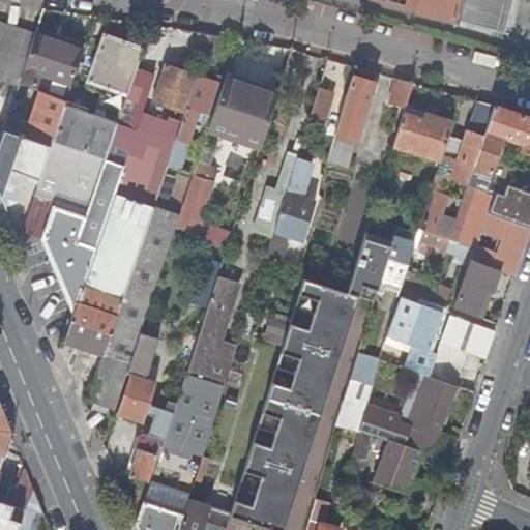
[(381,0),(494,29),(502,0),(381,0)]
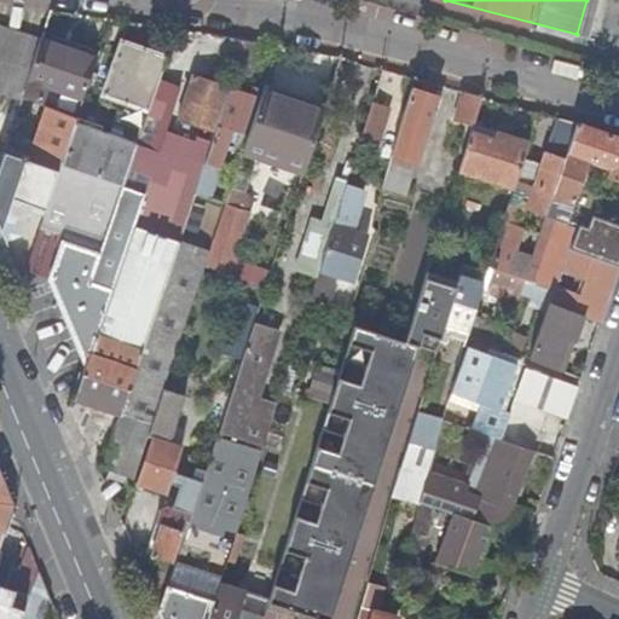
[(41,39),(0,25),(0,94),(21,102),(23,98),(23,96),(23,93),(27,82),(41,39)]
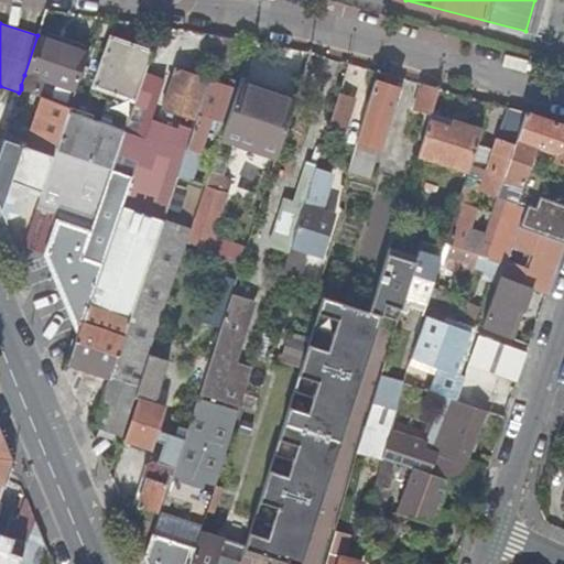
[(89,53),(38,35),(24,75),(21,85),(21,87),(43,96),(49,83),(75,93),(77,86),(89,53)]
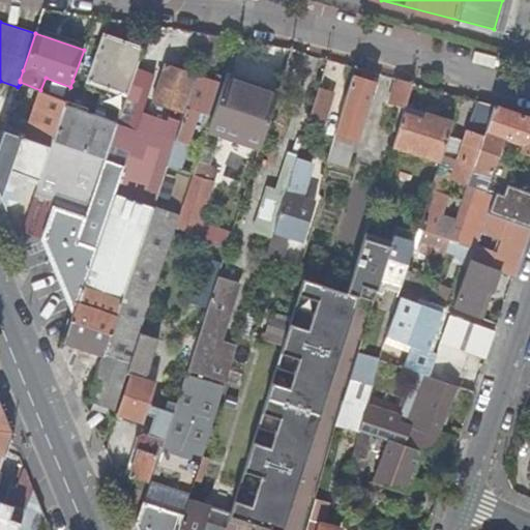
[(162,37),(148,33),(143,50),(141,56),(154,60),(162,37)]
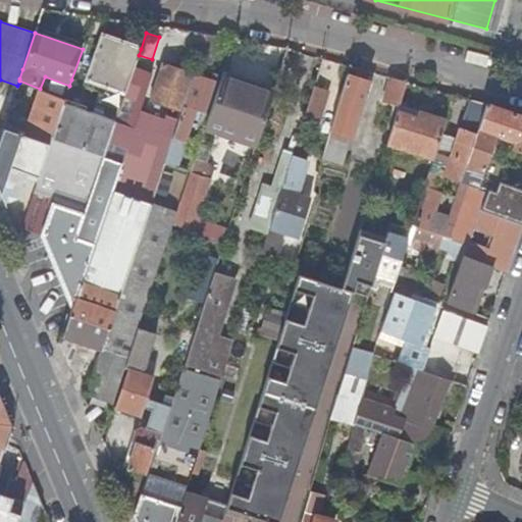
[(95,101),(119,109),(139,55),(141,49),(102,36),(87,80),(100,85),(95,101)]
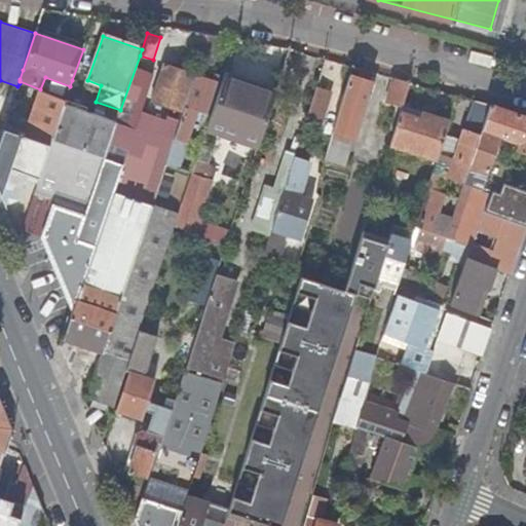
[(175,111),(182,113),(195,74),(163,63),(150,102),(175,111)]
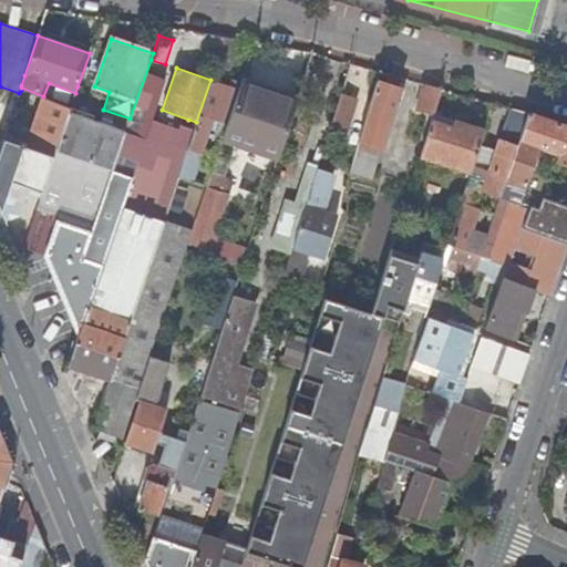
[(400,86),(402,79),(391,75),(389,82),(400,86)]
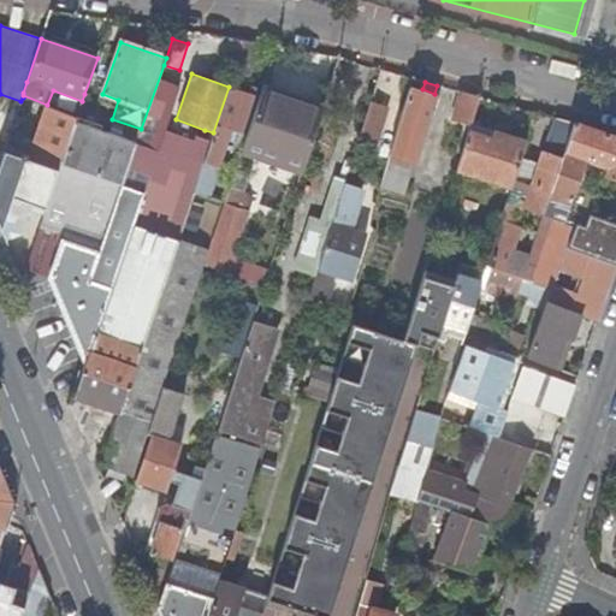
[(255,95),(229,87),(213,132),(211,141),(205,159),(194,191),(209,196),(232,128),(243,132),(255,95)]
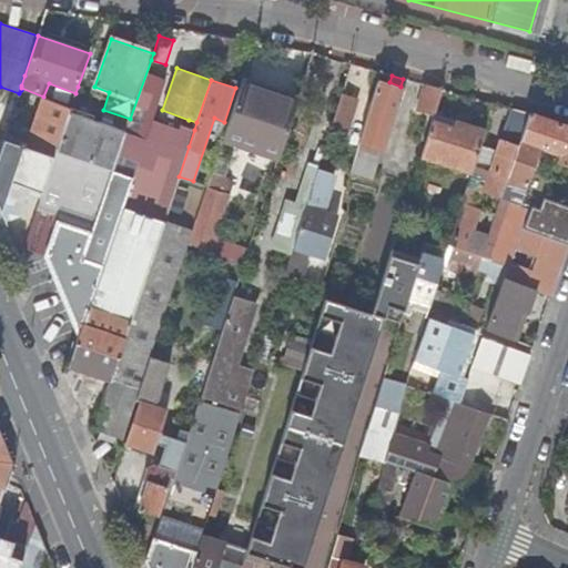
[(297,100),(241,81),(223,135),(280,154),(297,100)]
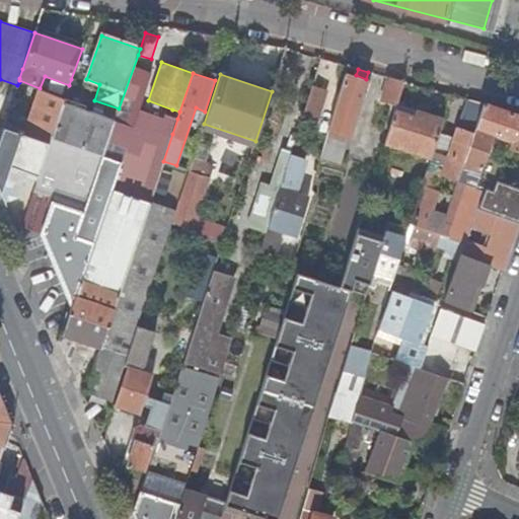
[(365,82),(345,76),(325,138),(323,143),(344,149),(365,82)]
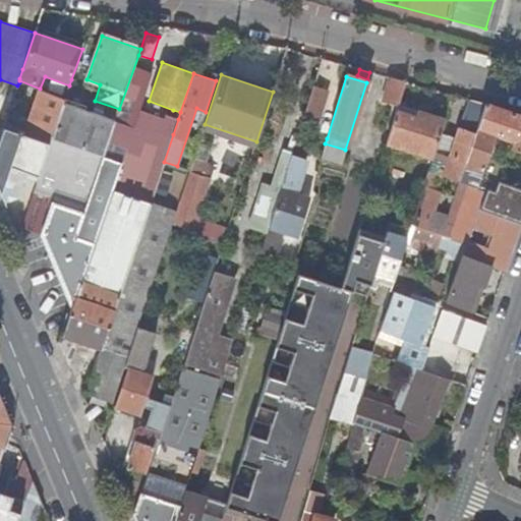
[(384,100),(398,105),(406,82),(405,82),(390,77),(384,100)]
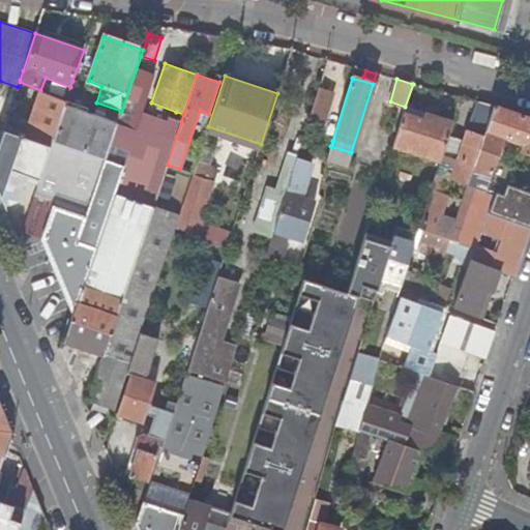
[(30,97),(33,89),(20,84),(18,87),(17,92),(30,97)]
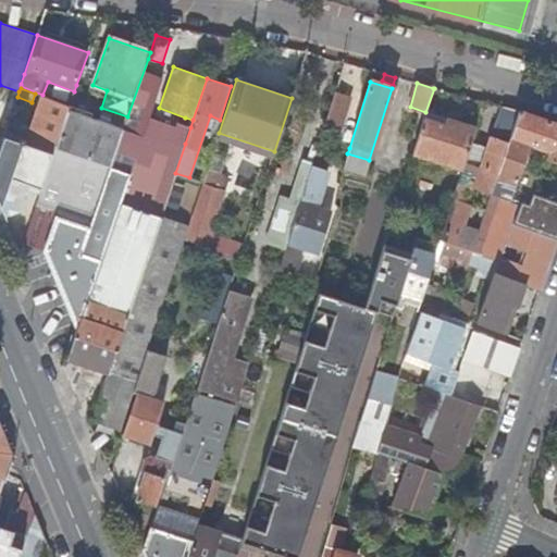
[(348,95),(335,90),(327,116),(341,120),(348,95)]
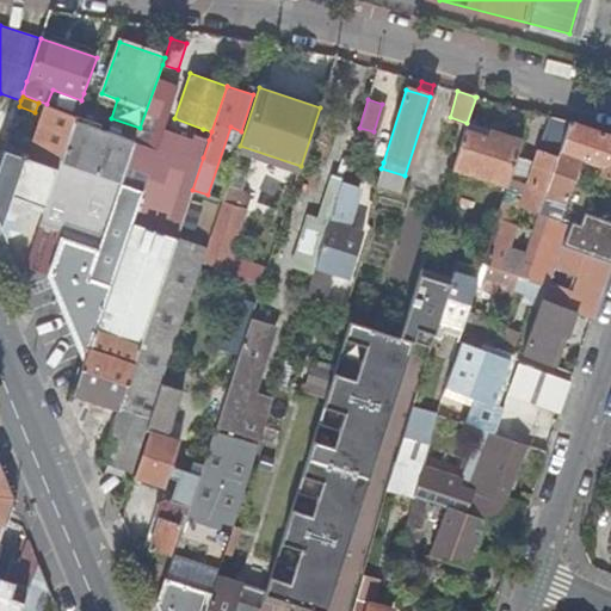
[(35,177),(53,184),(60,162),(74,122),(75,117),(50,107),(39,144),(32,141),(26,159),(4,150),(0,160),(0,226),(0,227),(4,218),(13,222),(22,199),(26,201),(35,177)]
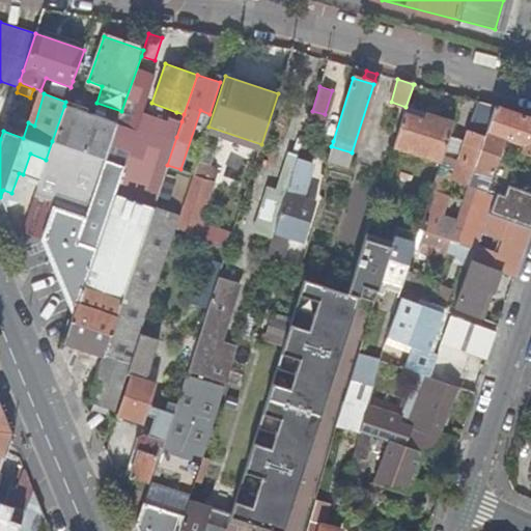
[(458,164),(442,159),(441,162),(437,176),(469,186),(495,107),(478,103),(458,164)]
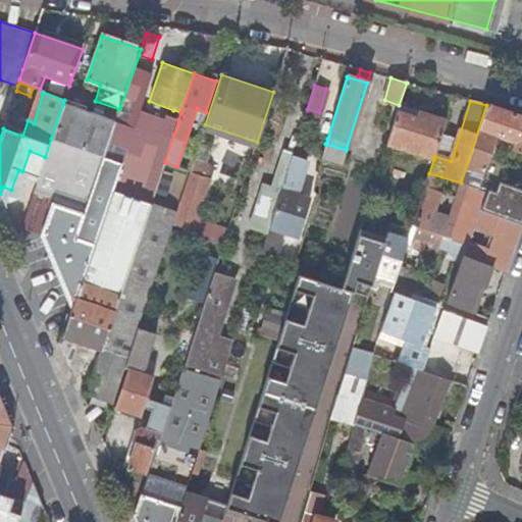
[(115,121),(63,104),(51,139),(103,156),(115,121)]
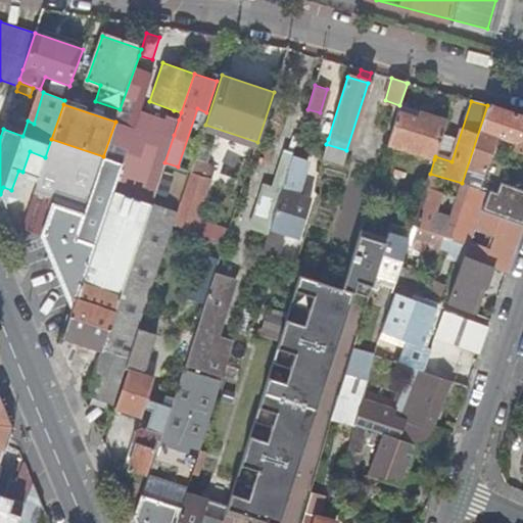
[(522,115),(487,105),(462,183),(472,186),(487,190),(481,210),(522,223),(522,115)]
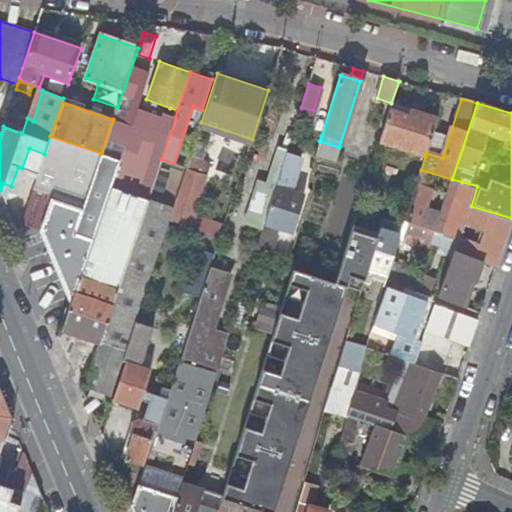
[(170,108),(168,115),(175,117),(177,110),(170,108)]
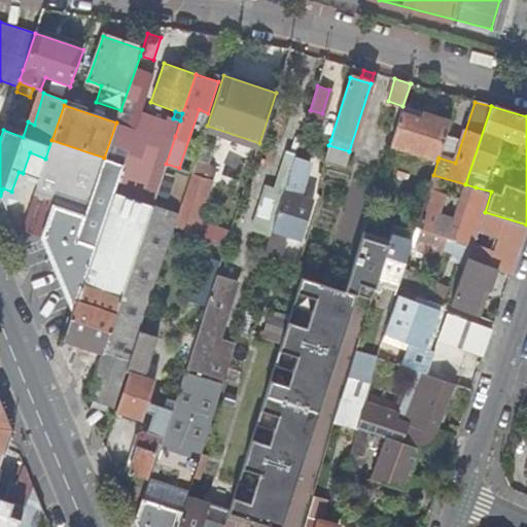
[(423,112),(421,119),(427,121),(429,114),(423,112)]
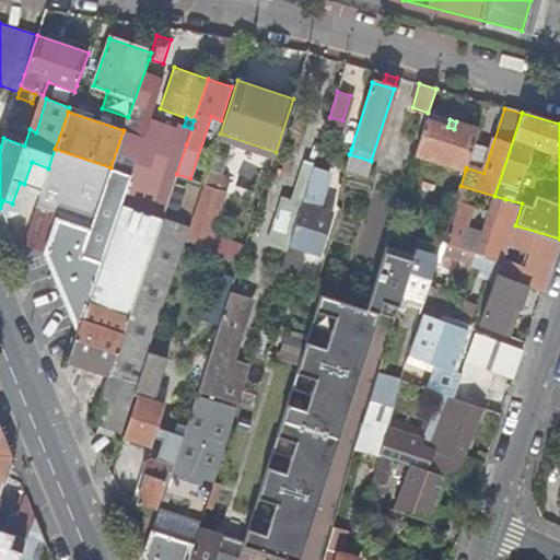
[(454,129),(447,127),(426,120),(415,155),(465,171),(466,167),(477,128),(456,121),(454,129)]
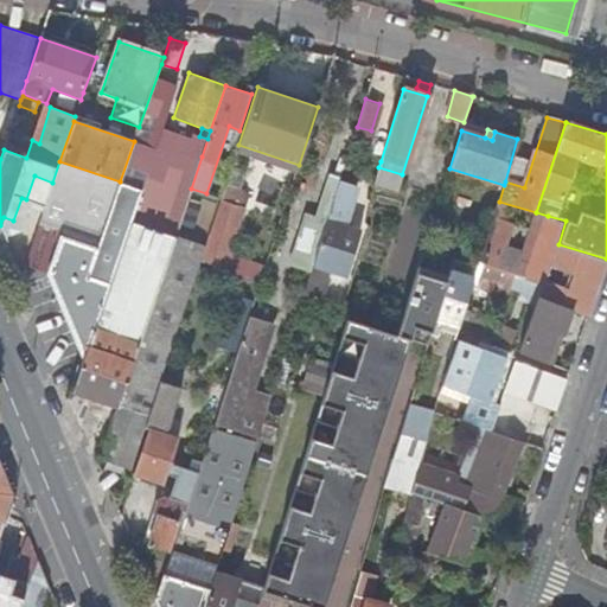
[(208,139),(199,136),(196,135),(195,139),(190,138),(184,151),(202,157),(208,139)]
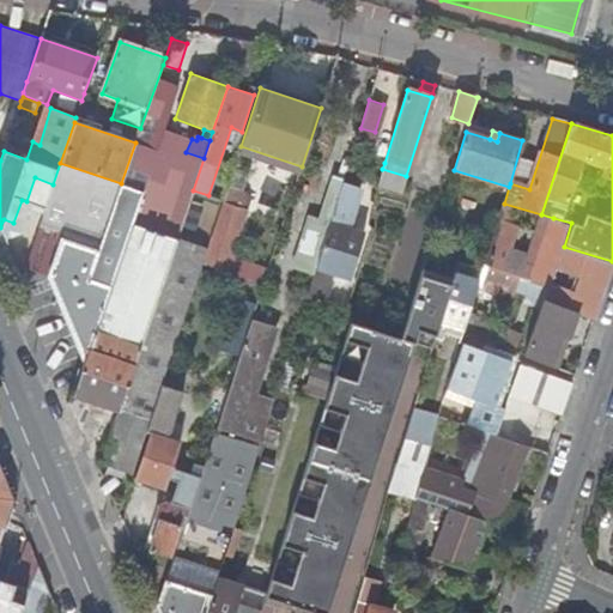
[(62,240),(98,252),(121,183),(60,163),(53,184),(32,243),(24,267),(49,275),(62,240)]
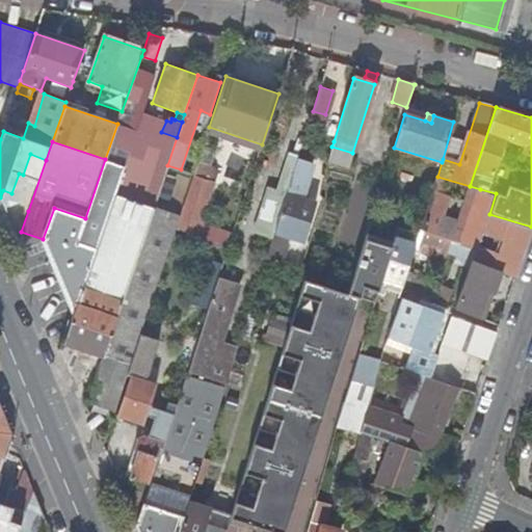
[(216,150),(203,145),(197,161),(211,165),(216,150)]
